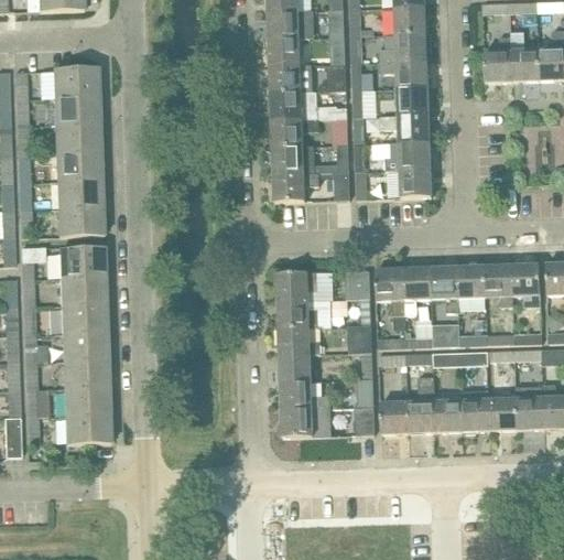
[(25,0),(26,11),(39,10),(38,0),(25,0)]
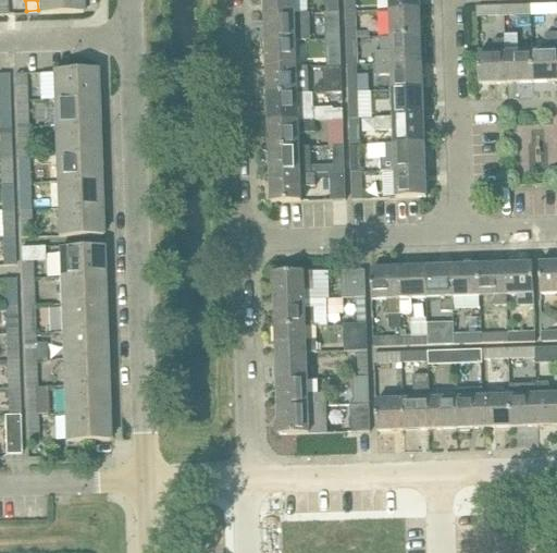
[(83,9),(82,0),(37,0),(38,10),(83,9)]
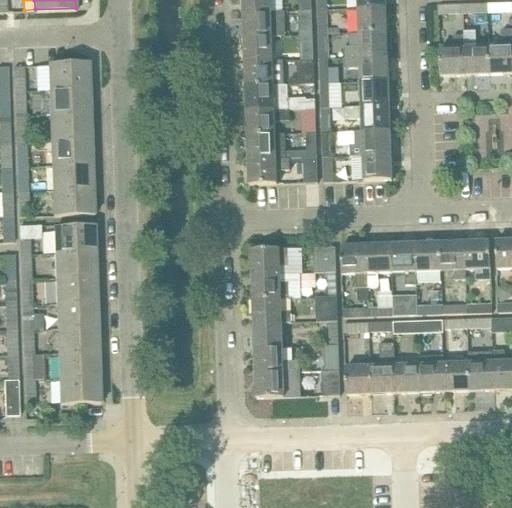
[(243,0),(243,10),(271,9),(270,0),(243,0)]
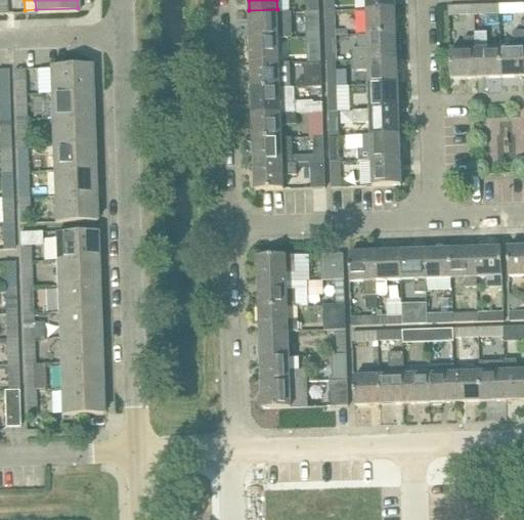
[(319,8),(318,0),(308,0),(308,8),(319,8)]
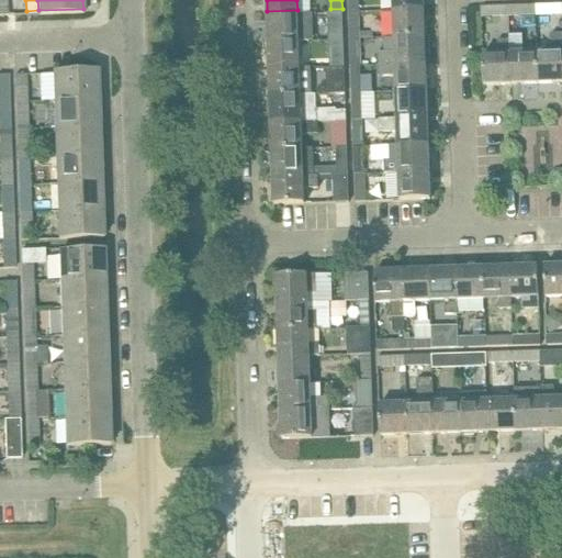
[(347,0),(348,9),(357,9),(357,0),(347,0)]
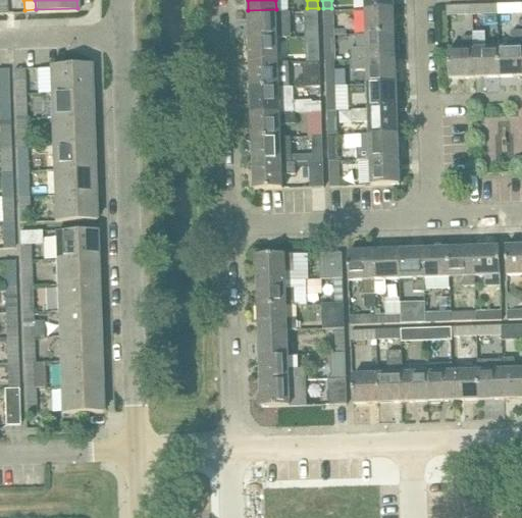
[(498,11),(497,1),(471,2),(472,12),(498,11)]
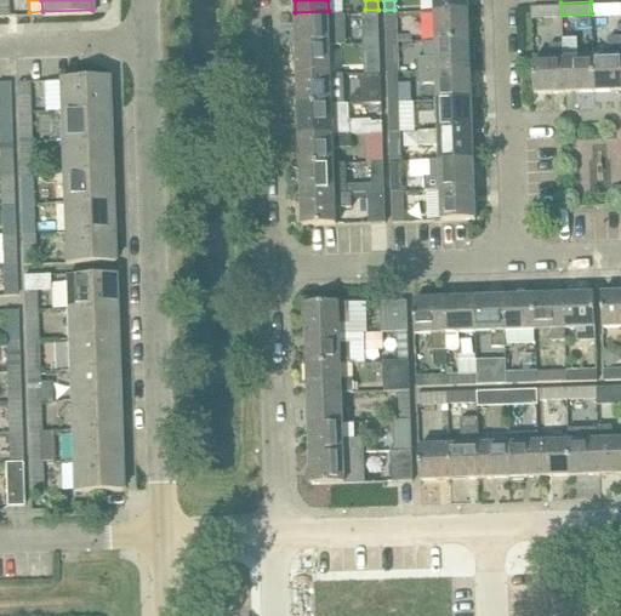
[(620,1),(591,1),(592,13),(620,12),(620,1)]
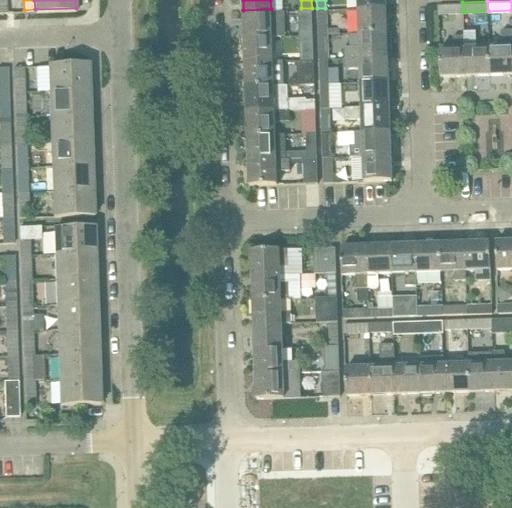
[(463,12),(462,2),(438,3),(439,12),(463,12)]
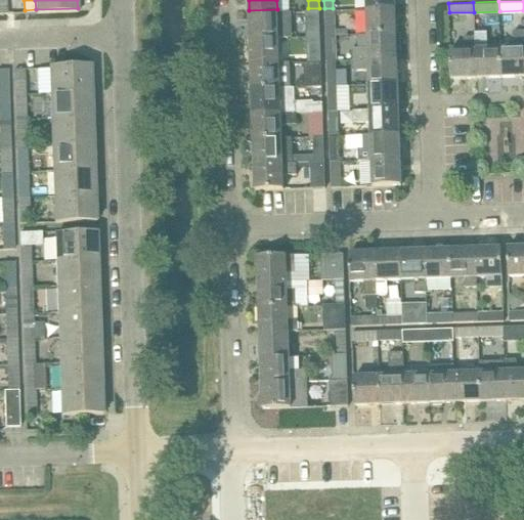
[(396,32),(395,6),(366,7),(367,32),(396,32)]
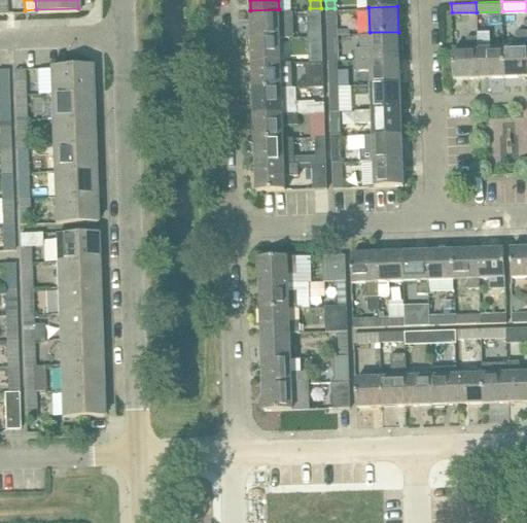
[(321,8),(310,8),(307,8),(307,34),(322,34),(321,8)]
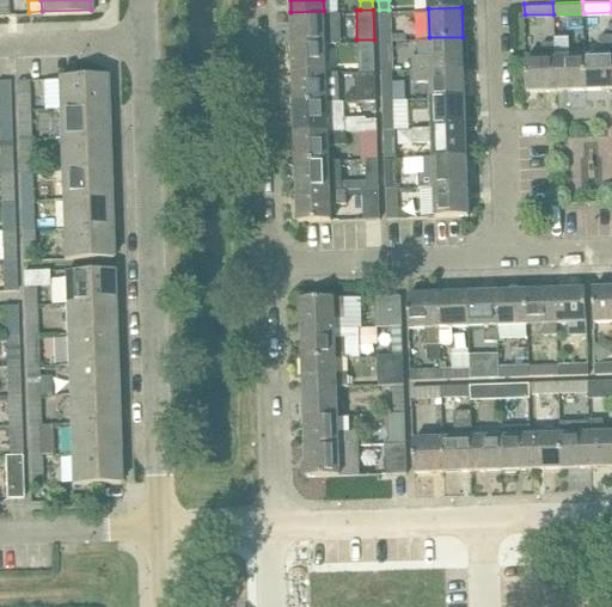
[(390,38),(389,10),(379,10),(380,40),(390,38)]
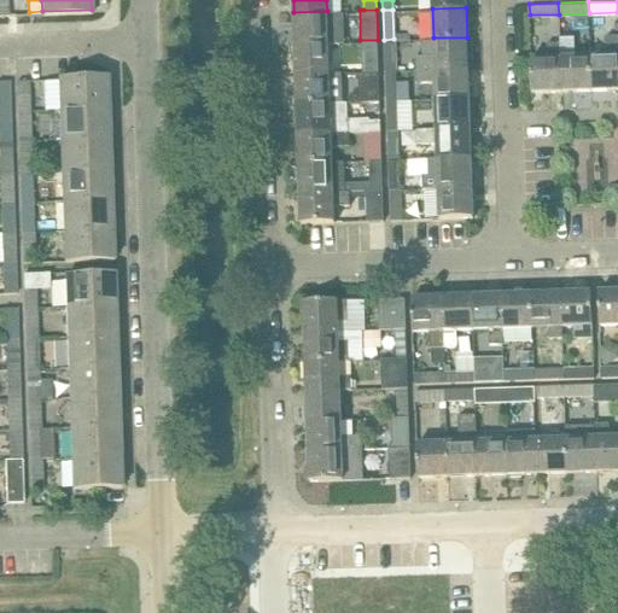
[(344,11),(327,11),(293,12),(295,42),(328,41),(343,41),(342,25),(344,25),(344,11)]
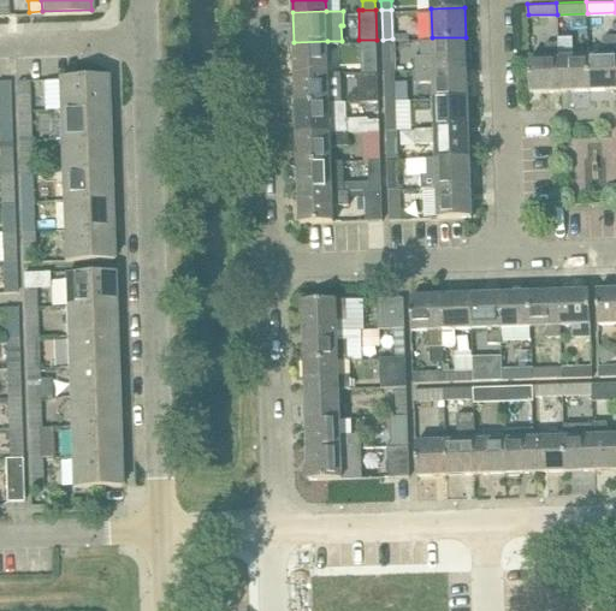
[(432,37),(433,53),(413,53),(414,67),(433,67),(467,66),(467,53),(472,53),(471,39),(466,39),(466,37),(432,37)]
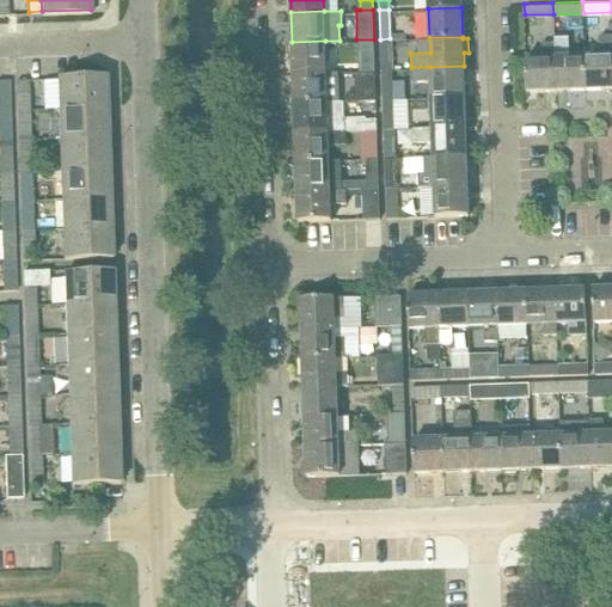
[(556,42),(554,42),(555,87),(586,86),(585,54),(570,54),(570,37),(556,37),(556,42)]
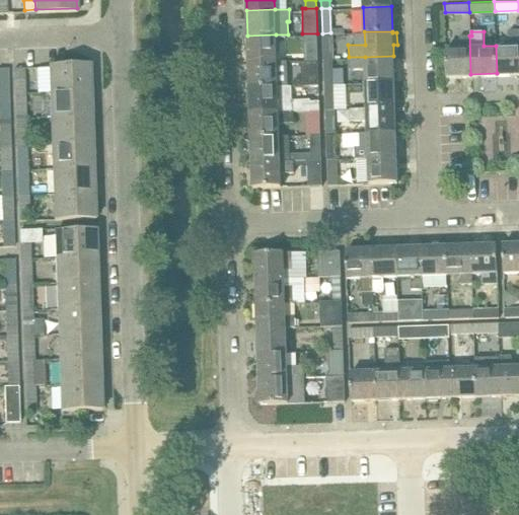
[(330,32),(322,33),(323,58),(331,58),(330,32)]
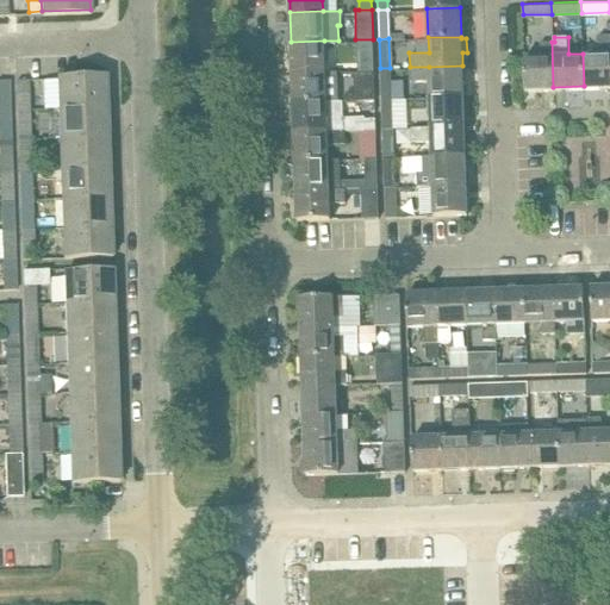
[(373,68),(373,39),(355,39),(356,69),(361,69),(373,68)]
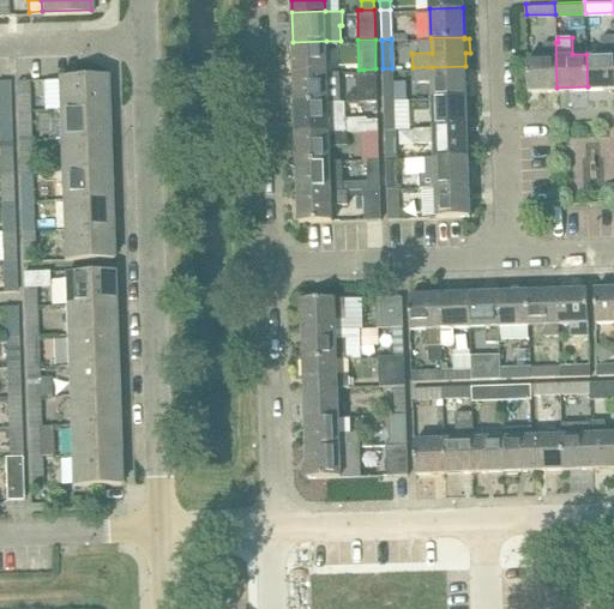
[(327,70),(326,41),(293,42),(294,71),(327,70)]
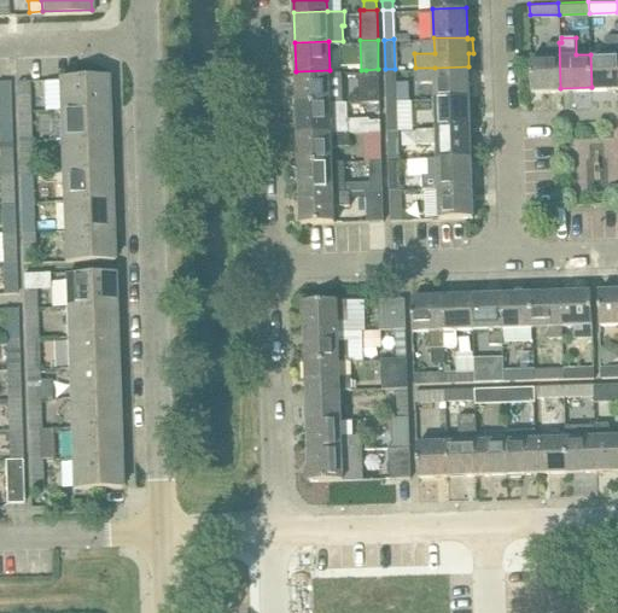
[(560,88),(559,42),(546,42),(547,58),(531,58),(531,89),(560,88)]
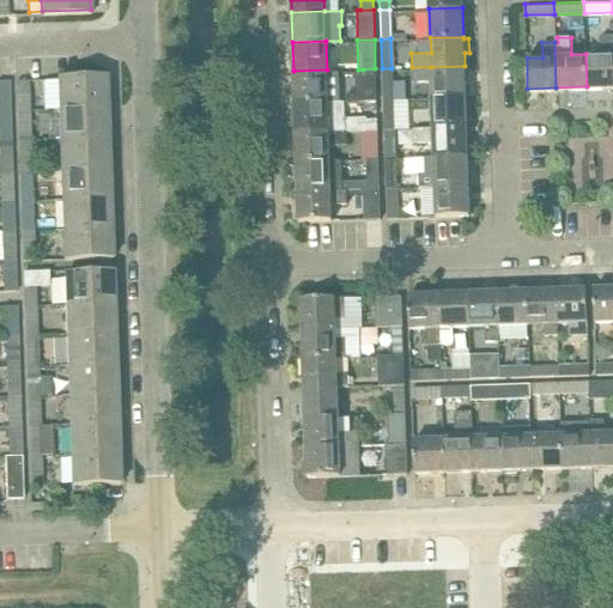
[(612,53),(586,54),(587,86),(612,85),(612,53)]
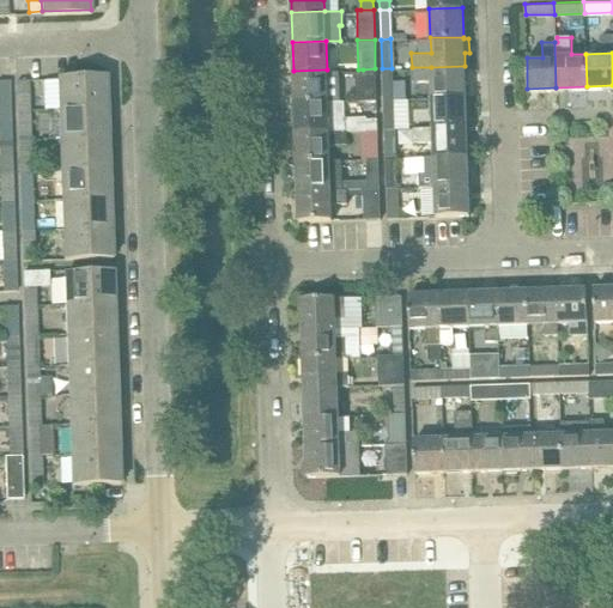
[(465,66),(431,67),(432,96),(466,95),(465,66)]
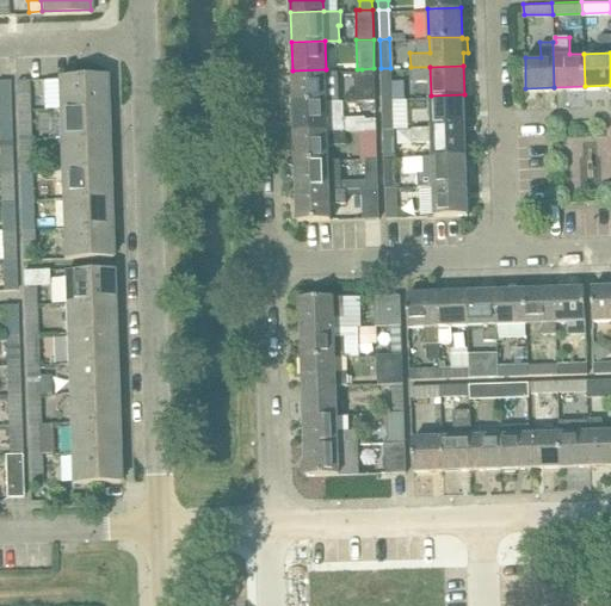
[(374,68),(362,69),(363,98),(375,98),(374,68)]
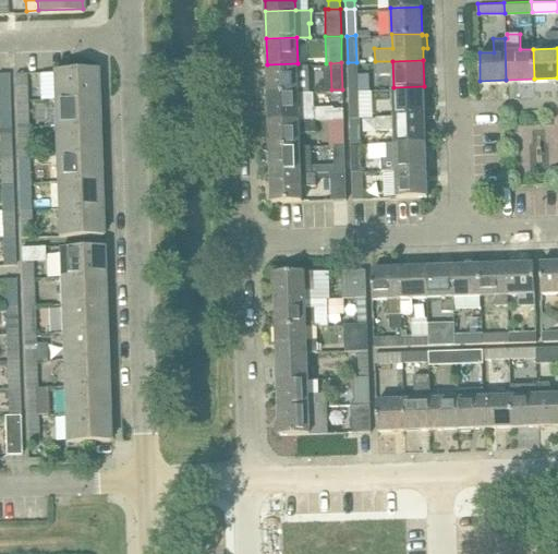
[(358,88),(356,62),(348,62),(349,88),(358,88)]
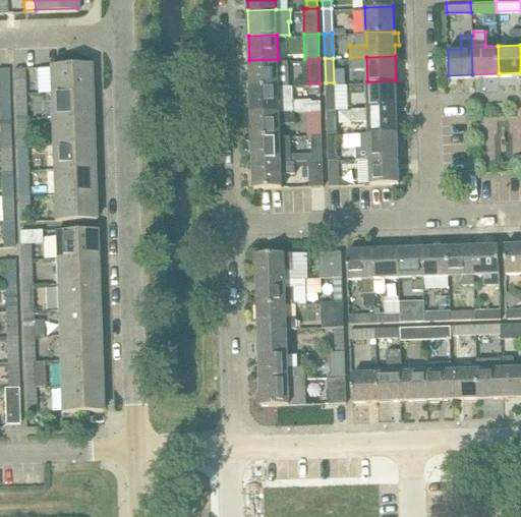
[(288,59),(278,59),(249,60),(250,85),(289,83),(288,59)]
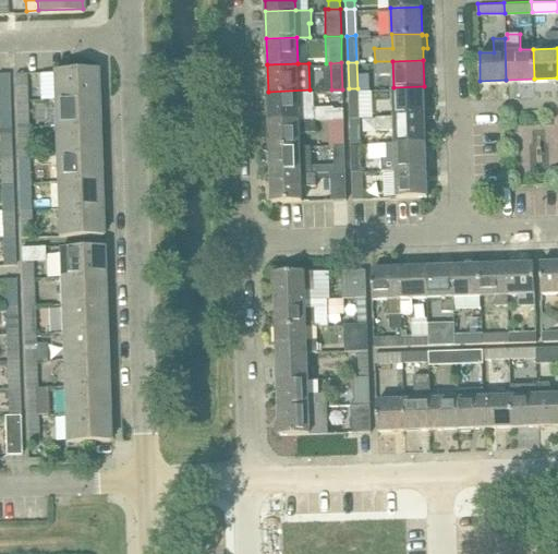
[(53,96),(98,95),(97,67),(52,69),(53,96)]
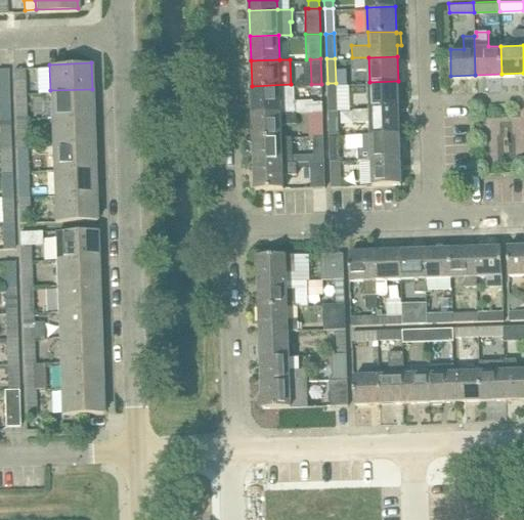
[(0,92),(8,92),(8,67),(0,66),(0,92)]
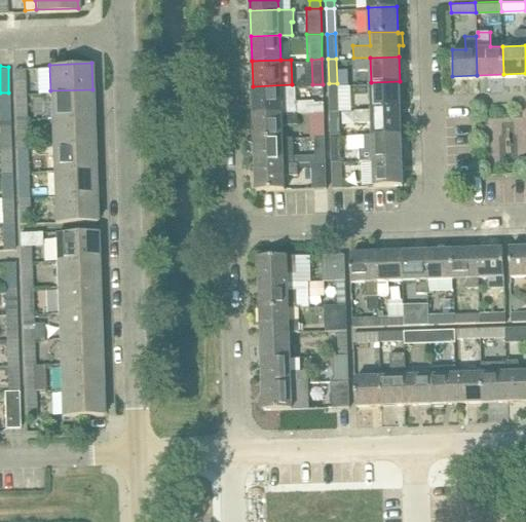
[(15,92),(26,91),(25,66),(14,66),(15,92)]
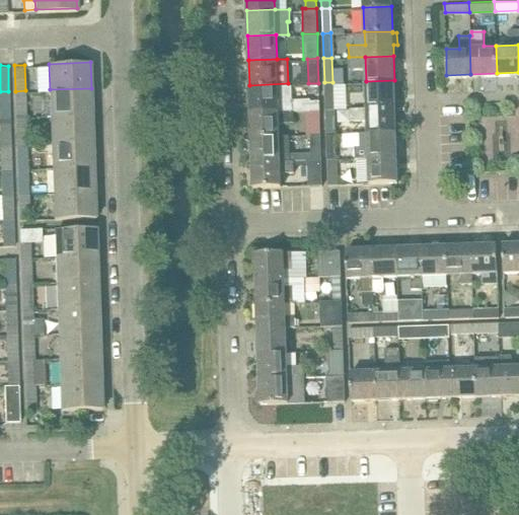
[(394,80),(366,81),(367,107),(395,106),(394,80)]
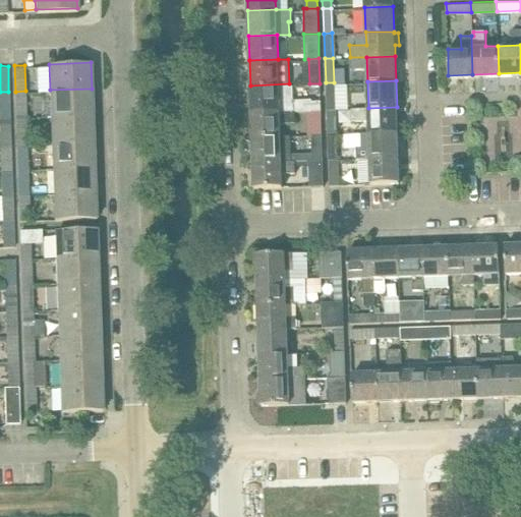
[(334,82),(326,82),(327,109),(335,109),(334,82)]
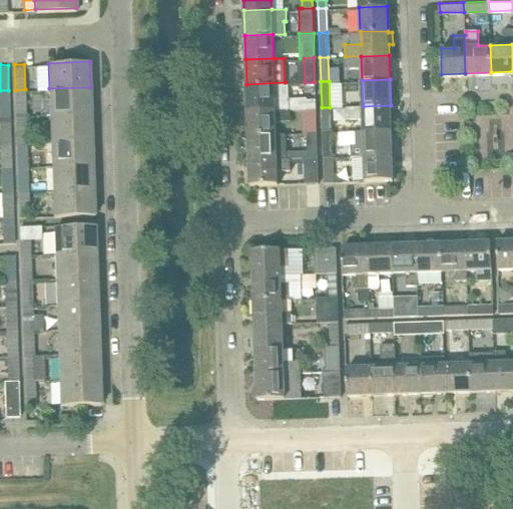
[(289,82),(285,82),(246,84),(247,109),(290,108),(289,82)]
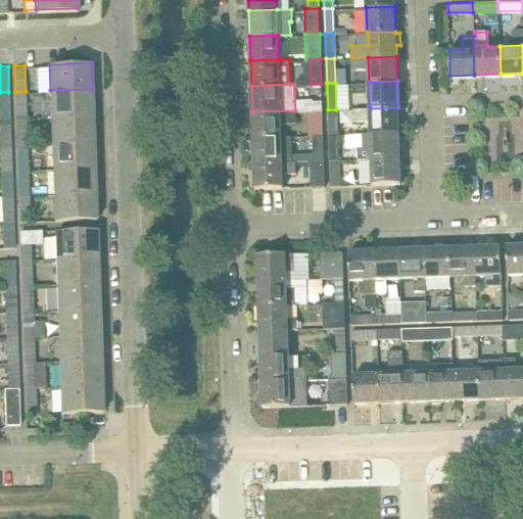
[(321,84),(311,84),(311,109),(322,109),(321,84)]
